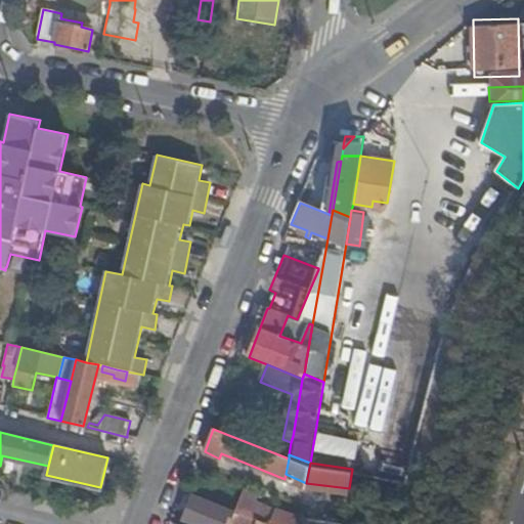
[(238,513),(250,517),(259,494),(244,487),(234,511),(237,512),(238,513)]
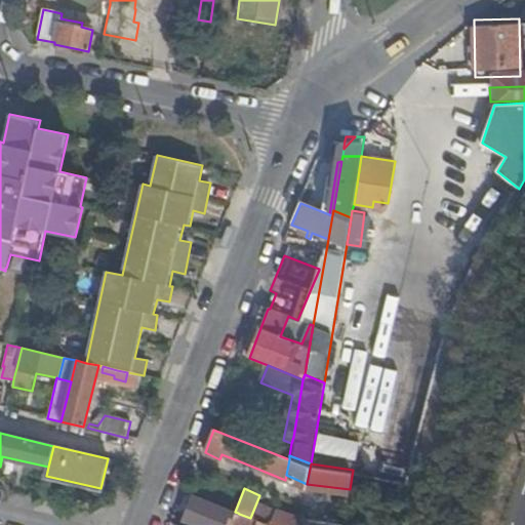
[(194,524),(226,524),(232,511),(192,496),(183,521),(194,524)]
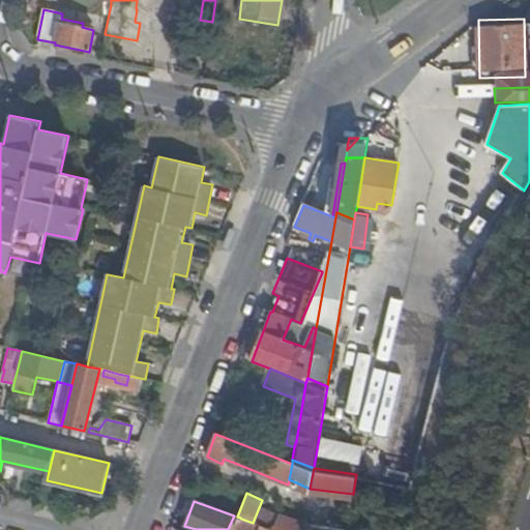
[(334,519),(349,521),(351,507),(337,505),(334,519)]
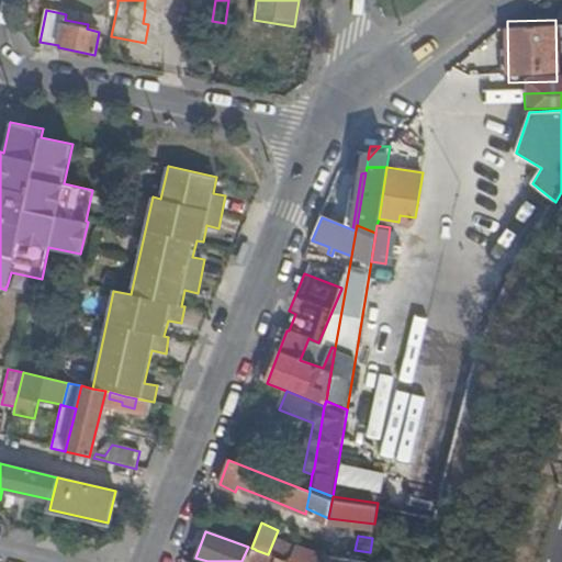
[(273,541),(268,554),(285,561),(296,561),(299,551),(273,541)]
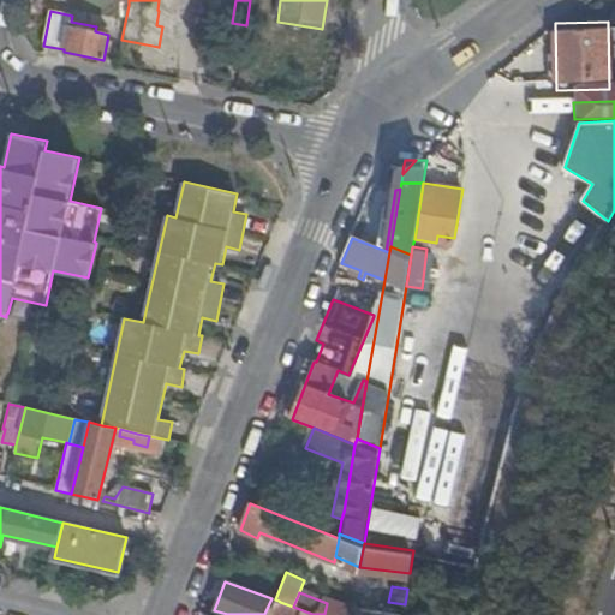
[(264,614),(273,614),(279,601),(275,599),(272,598),(264,614)]
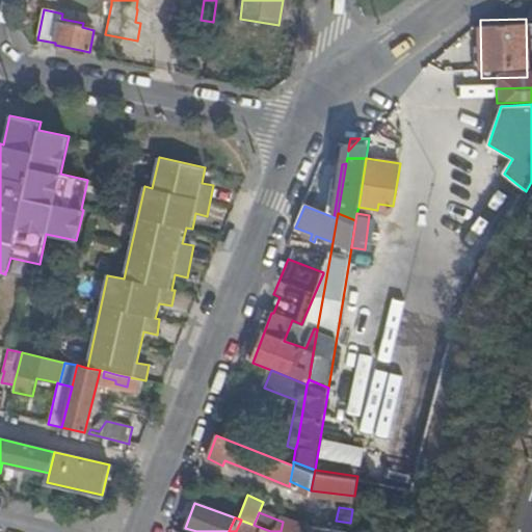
[(283,522),(281,531),(283,531),(304,531),(306,527),(284,517),(283,522)]
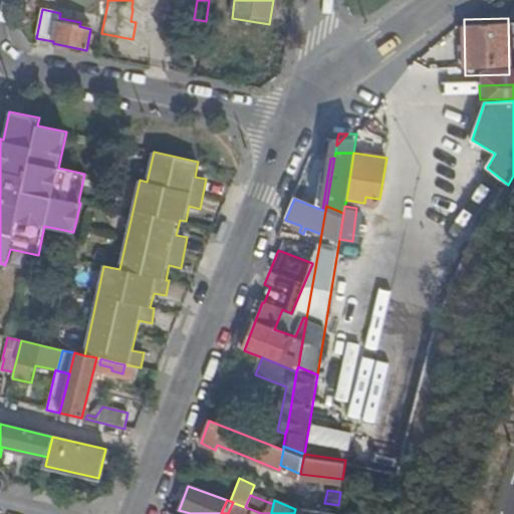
[(261,513),(245,507),(234,503),(232,507),(238,510),(236,513),(261,513)]
